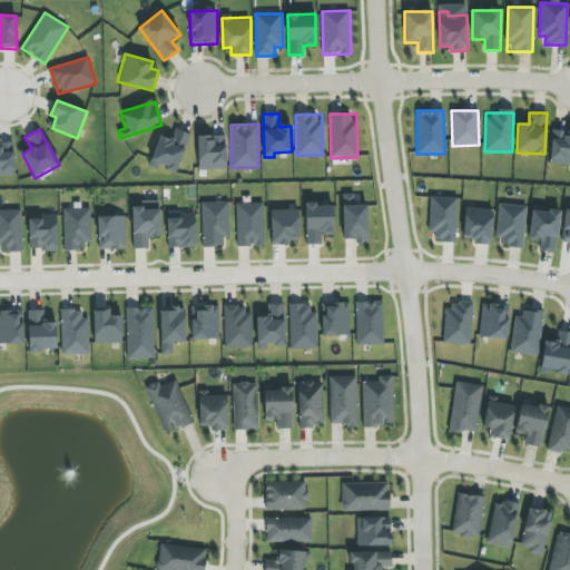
[(189,135),(176,129),(172,140),(159,136),(148,166),(157,169),(158,167),(176,173),(189,135)]
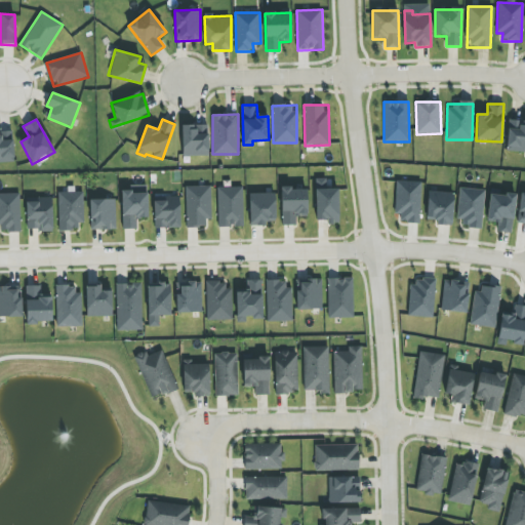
[(524,152),(524,121),(508,121),(507,152),(524,152)]
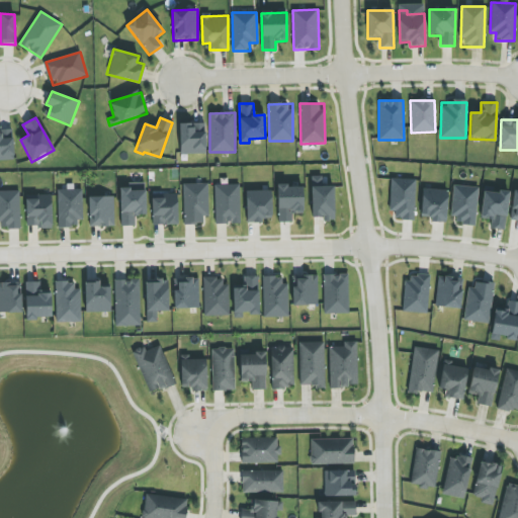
[(179,123),(180,154),(206,153),(205,122),(179,123)]
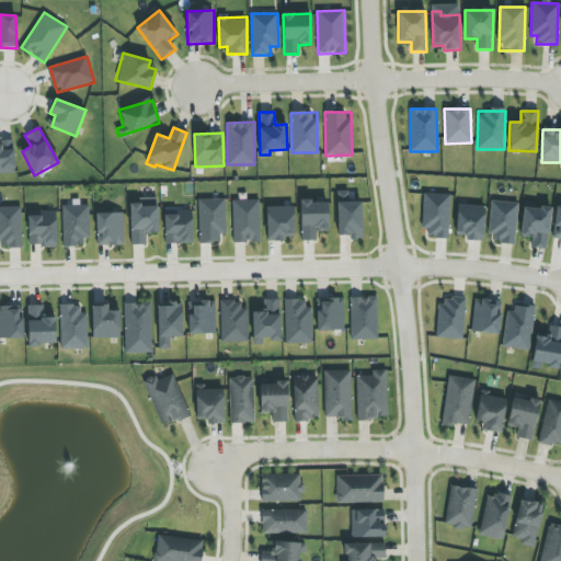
[(13,141),(0,140),(0,173),(14,173),(13,141)]
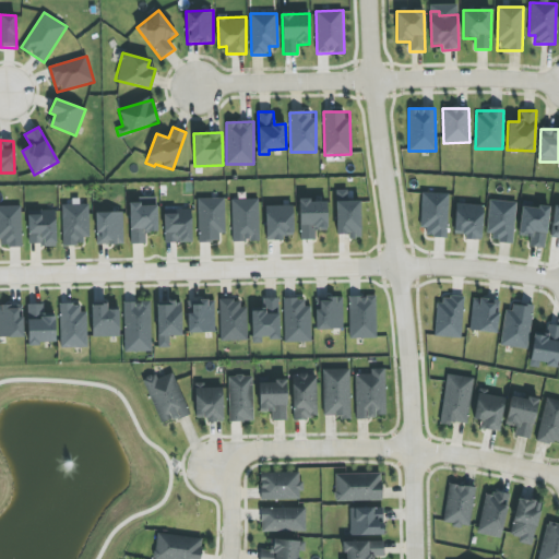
[(348,190),(335,190),(336,235),(348,235),(348,239),(361,239),(360,201),(348,201),(348,190)]
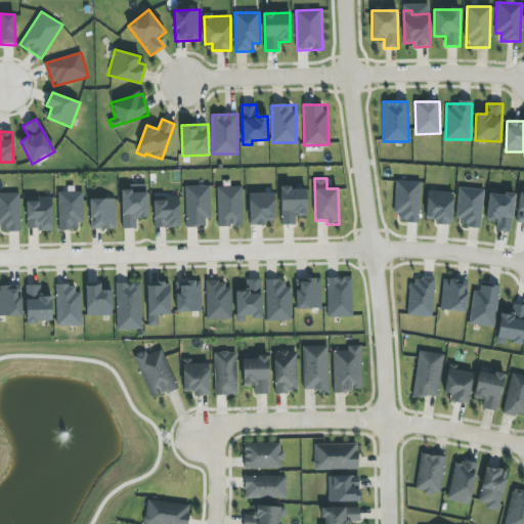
[(421,181),(395,180),(394,214),(400,214),(399,222),(419,223),(421,181)]
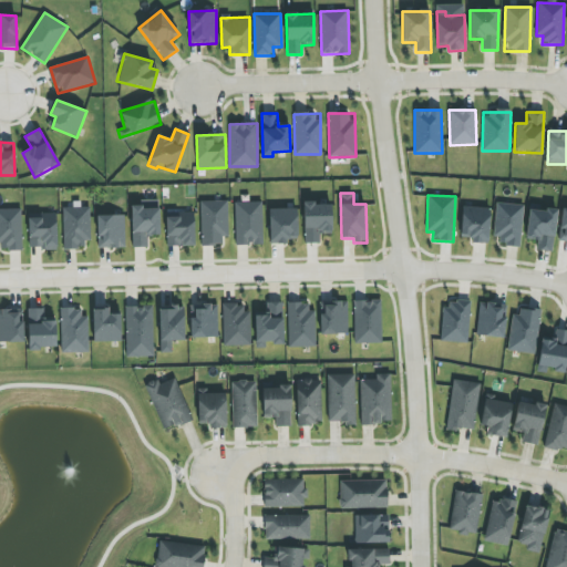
[(160,236),(158,199),(142,199),(142,205),(131,206),(132,247),(147,247),(147,236),(160,236)]
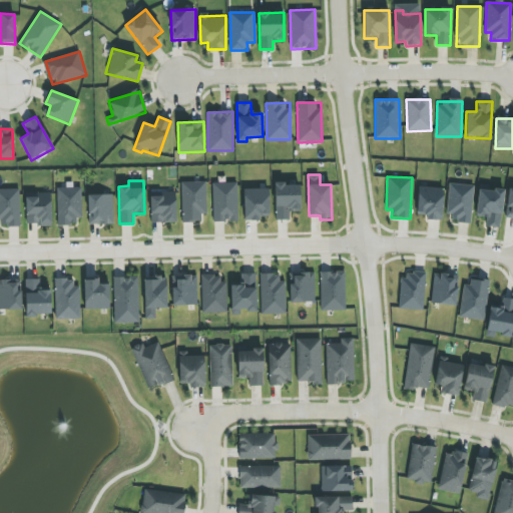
[(182,222),(200,221),(200,214),(206,214),(206,181),(181,182),(182,222)]
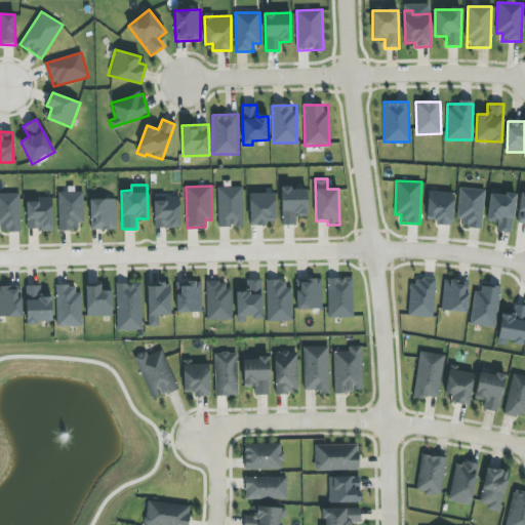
[(58,231),(83,230),(82,192),(75,192),(75,187),(68,187),(68,193),(58,193),(58,231)]
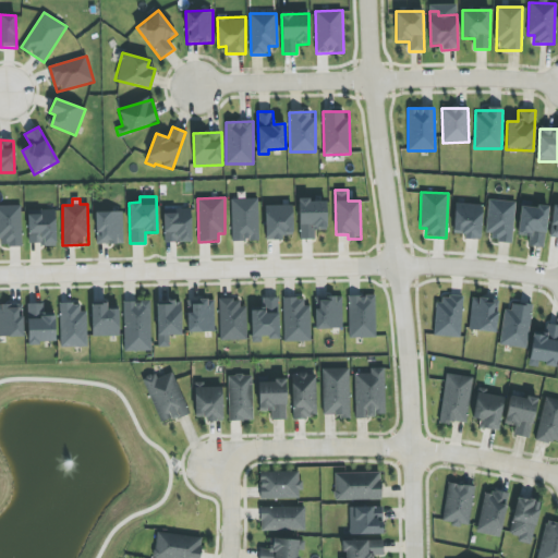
[(231,199),(232,241),(259,240),(258,198),(231,199)]
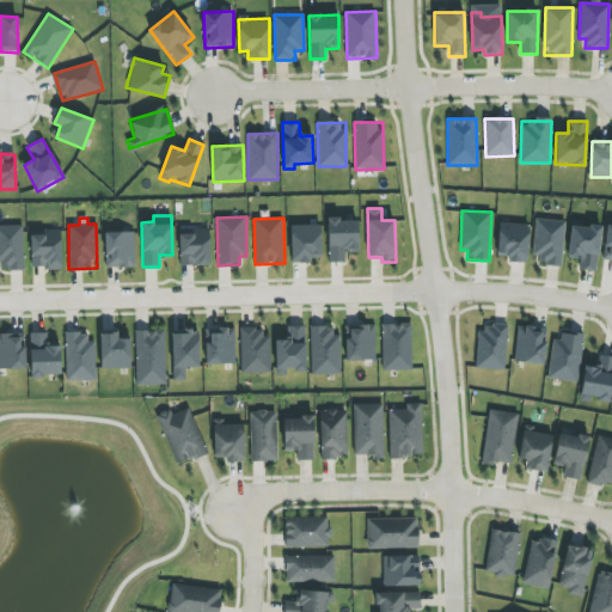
[(357,219),(328,220),(328,263),(346,262),(344,254),(357,252),(357,219)]
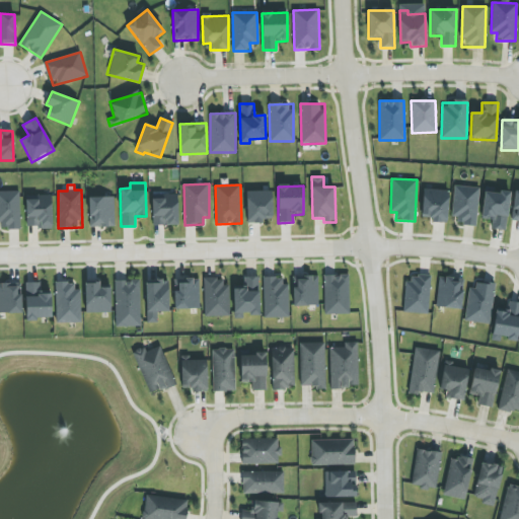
[(476,226),(478,188),(453,187),(452,217),(457,217),(457,225),(476,226)]
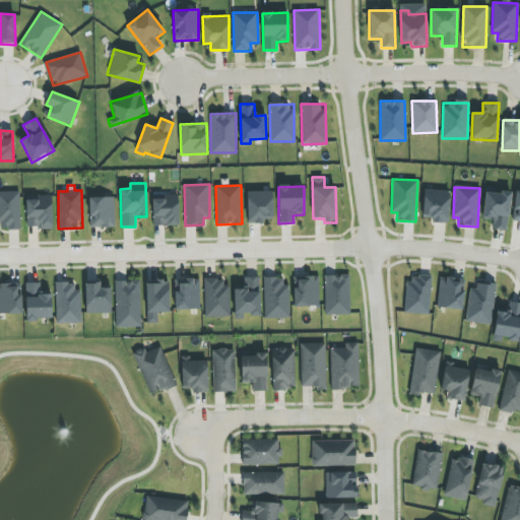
[(432,222),(448,223),(449,192),(424,190),(423,217),(433,218),(432,222)]
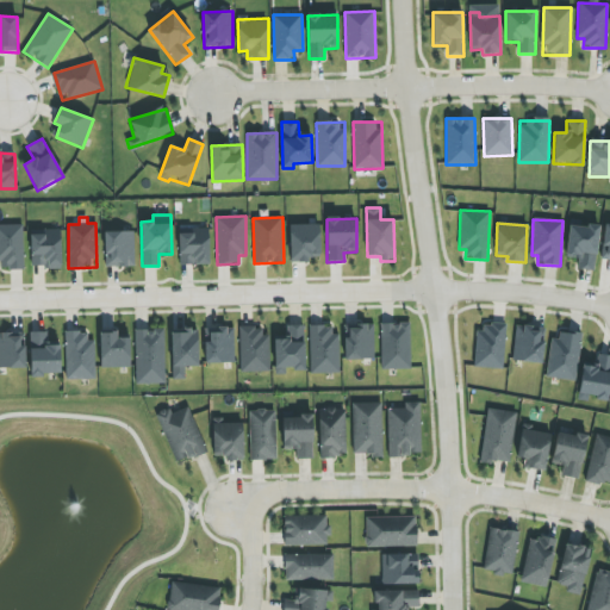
[(23,225),(0,224),(0,267),(24,267),(23,225)]
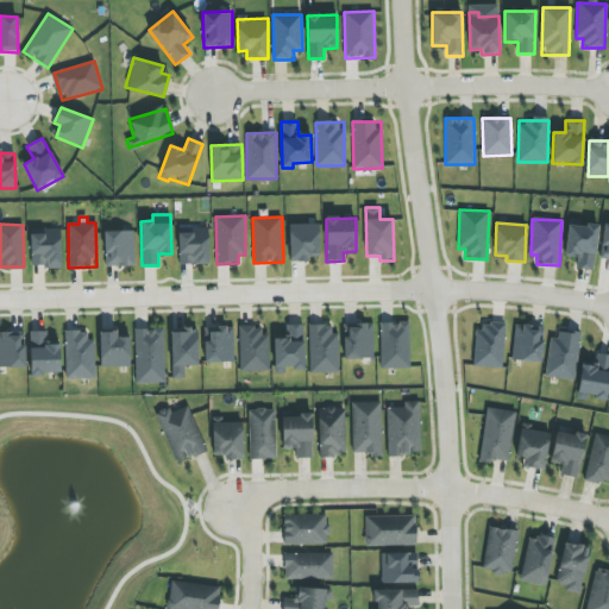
[(289,225),(289,261),(320,259),(319,224),(289,225)]
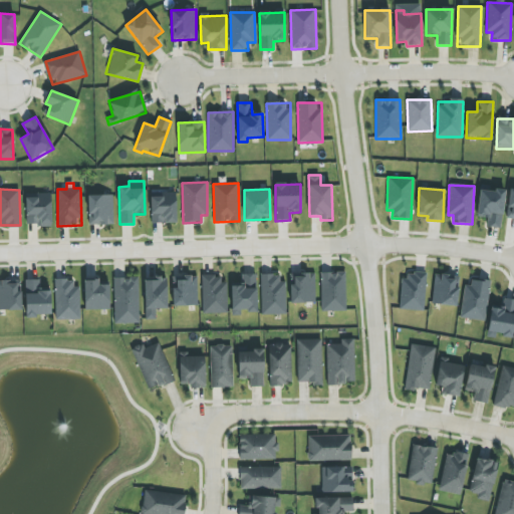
[(480,189),(476,217),(488,218),(487,227),(500,228),(505,192),(480,189)]
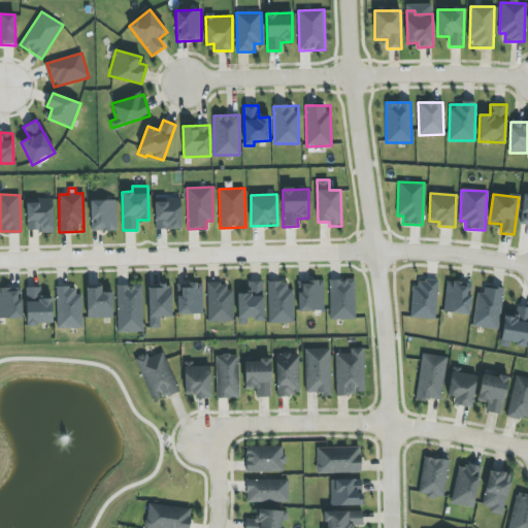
[(155,230),(182,229),(180,196),(154,197),(155,230)]
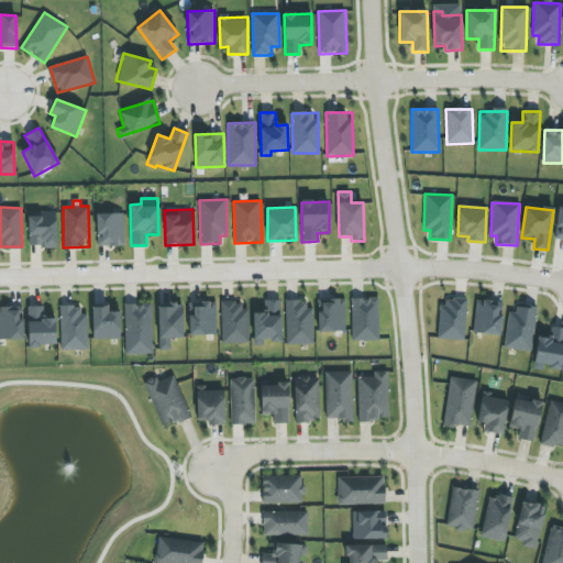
[(55,212),(42,212),(42,217),(29,218),(29,249),(56,247),(55,212)]
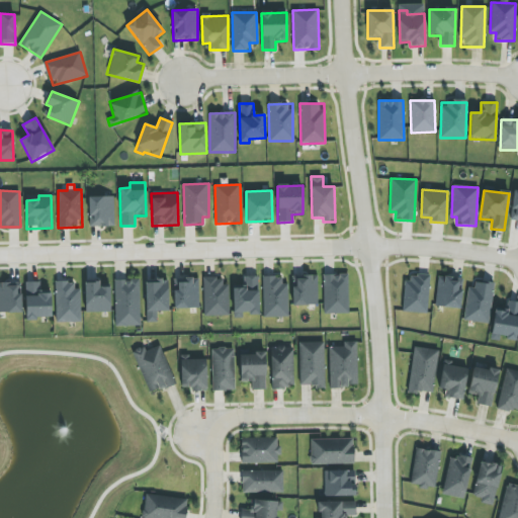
[(88,197),(89,227),(114,226),(113,196),(88,197)]
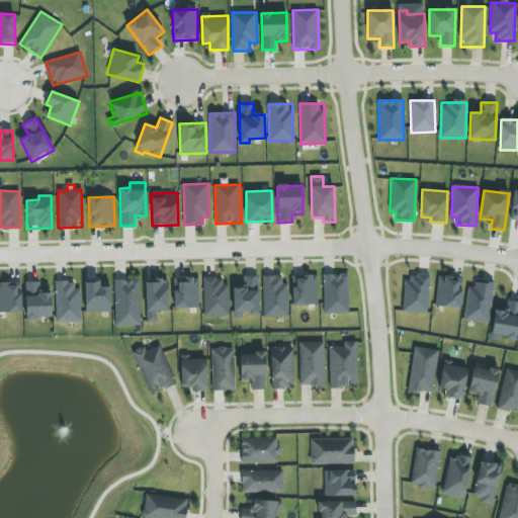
[(323,274),(324,314),(348,314),(348,274),(323,274)]
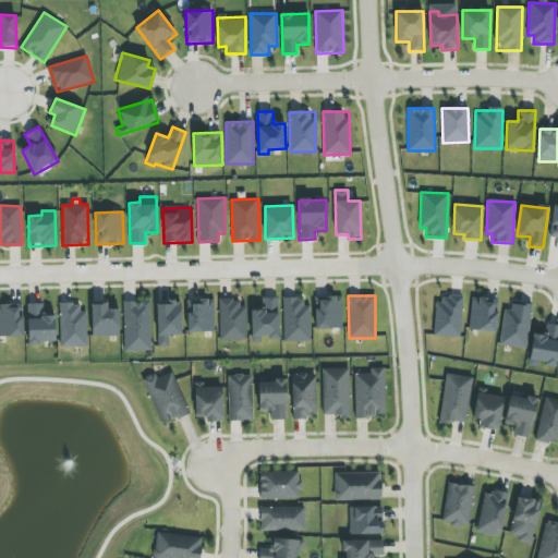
[(315,329),(342,328),(341,296),(315,298),(316,308),(315,308),(315,329)]
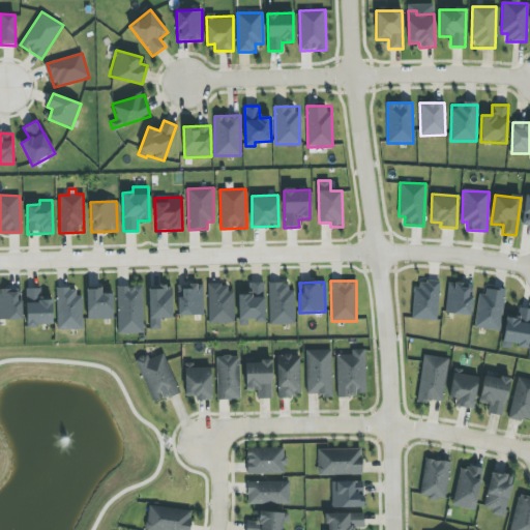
[(264,283),(248,283),(248,295),(238,295),(239,326),(248,326),(248,322),(265,321),(264,283)]
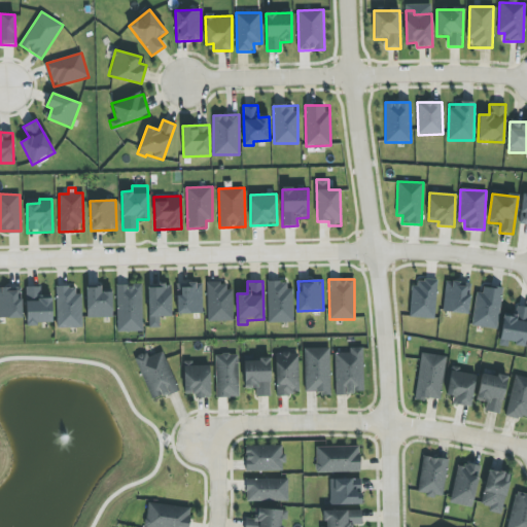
[(292,322),(291,281),(267,282),(269,323),(292,322)]
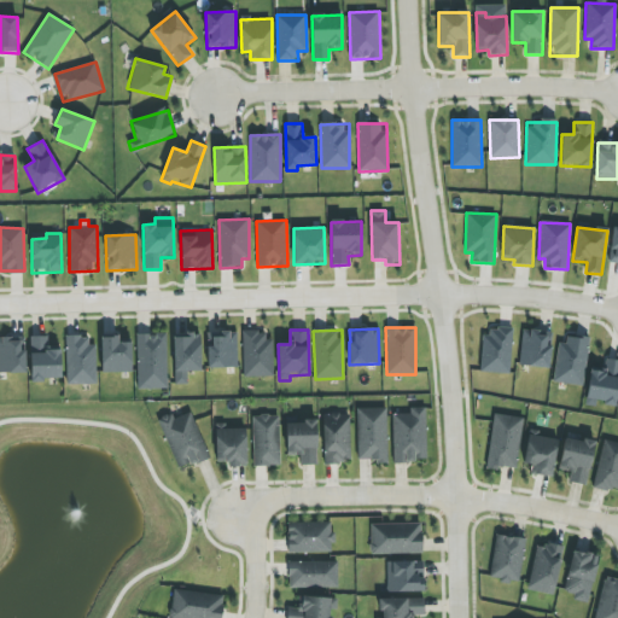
[(511,373),(512,331),(482,330),(481,372),(511,373)]
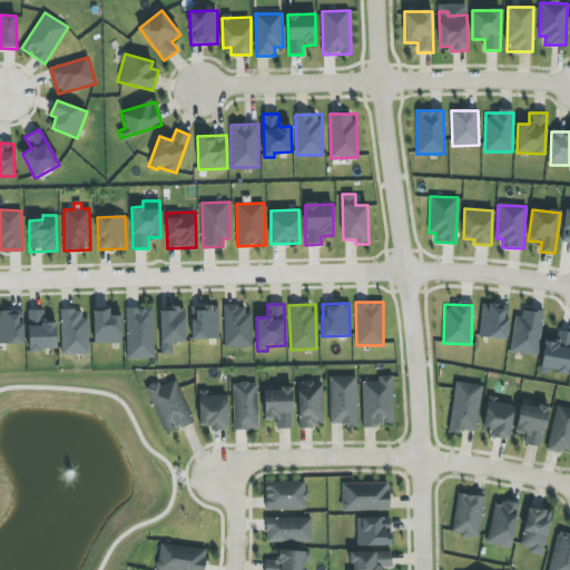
[(508,320),(508,305),(481,304),(480,337),(507,338),(508,320)]
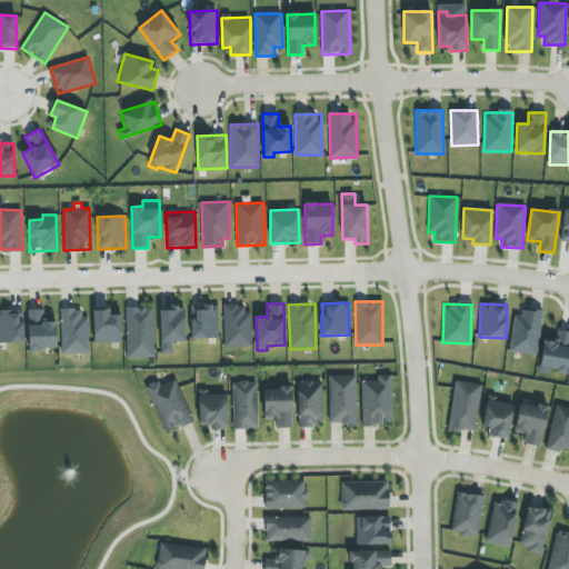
[(191,339),(219,338),(218,305),(192,306),(192,319),(191,319),(191,339)]
